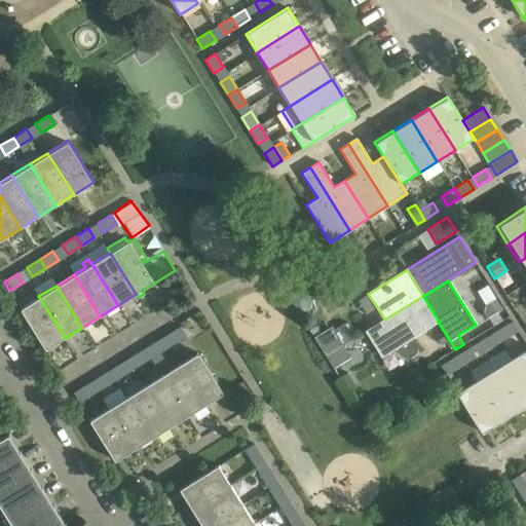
[(367,313),(377,307),(368,294),(359,300),(367,313)]
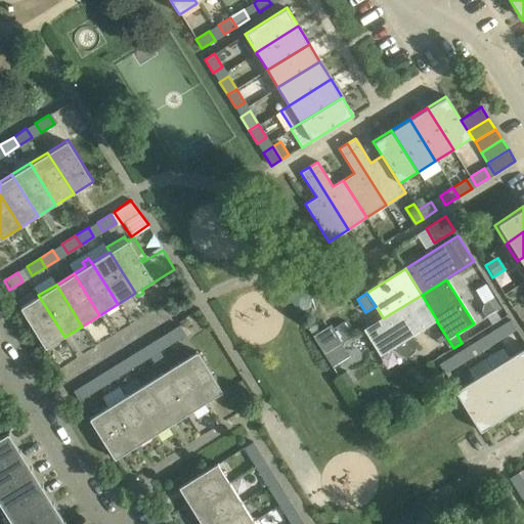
[(38,295),(19,307),(45,349),(64,337),(38,295)]
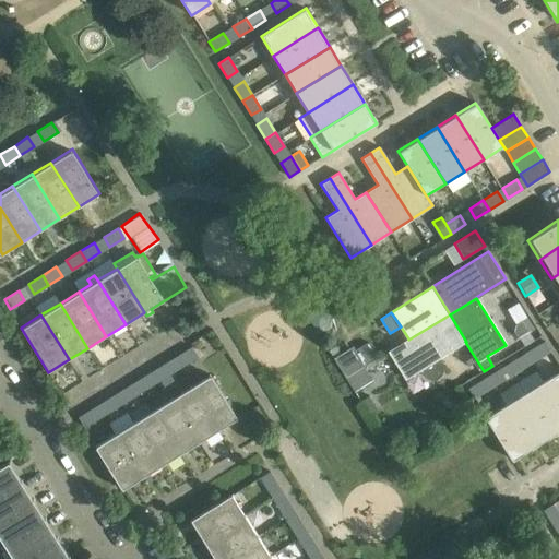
[(408,339),(388,352),(390,355),(393,360),(405,379),(419,370),(423,376),(427,379),(432,380),(439,379),(442,375),(444,368),(442,363),(439,357),(465,342),(466,342),(450,314),(408,340),(408,339)]
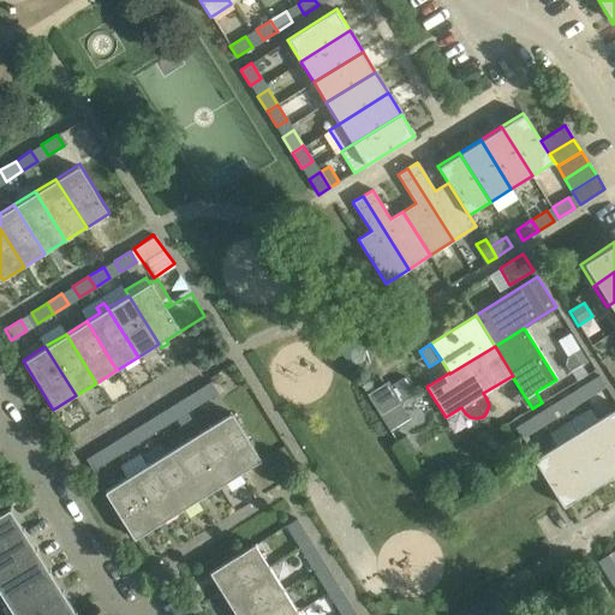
[(581,350),(580,350),(575,353),(583,364),(587,360),(581,350)]
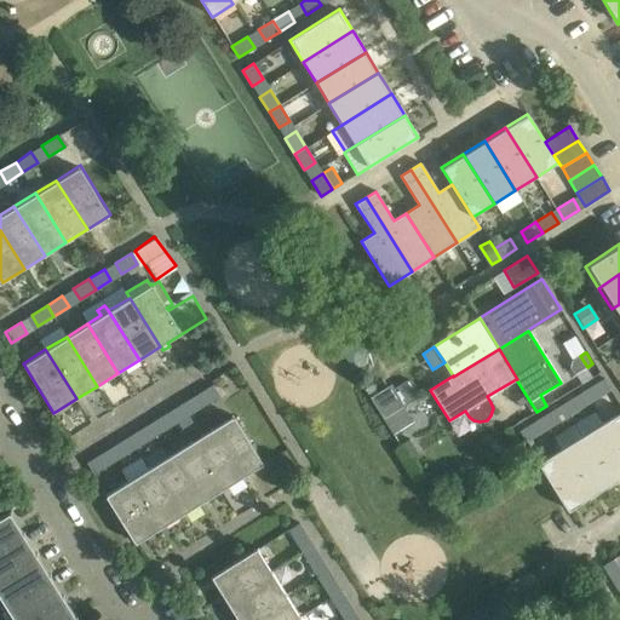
[(616,365),(613,360),(606,365),(609,369),(616,365)]
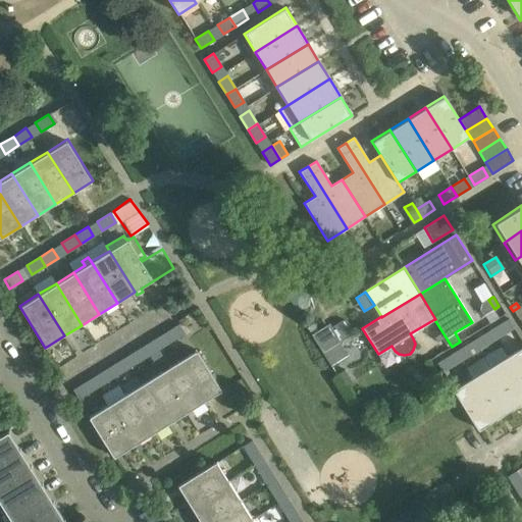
[(501,335),(514,327),(508,318),(494,326),(501,335)]
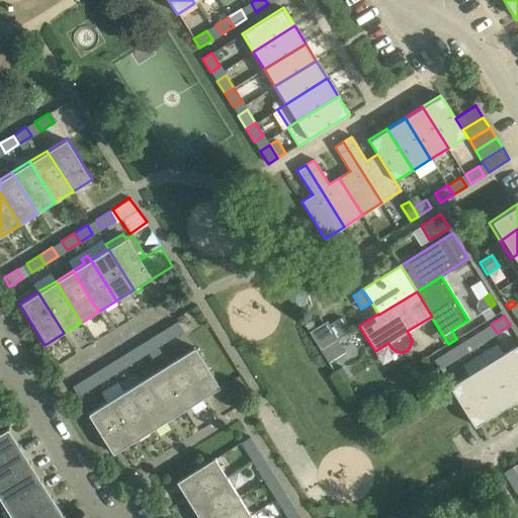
[(183,331),(178,322),(165,330),(170,339),(183,331)]
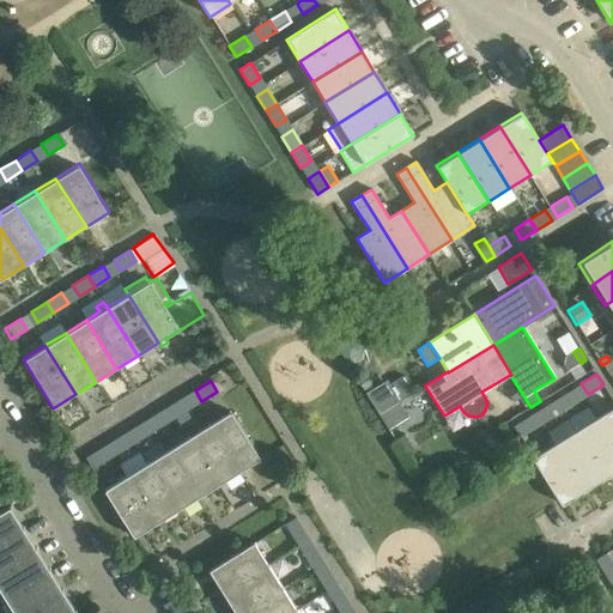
[(389,387),(370,399),(380,413),(399,401),(389,387)]
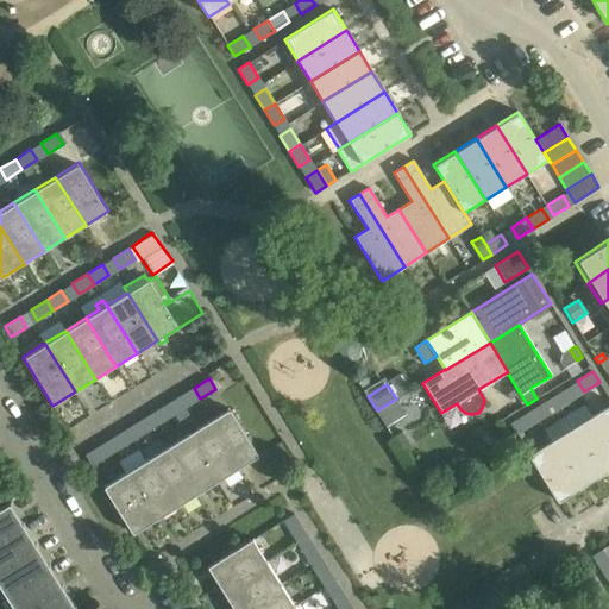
[(551,397),(558,408),(573,399),(566,388),(551,397)]
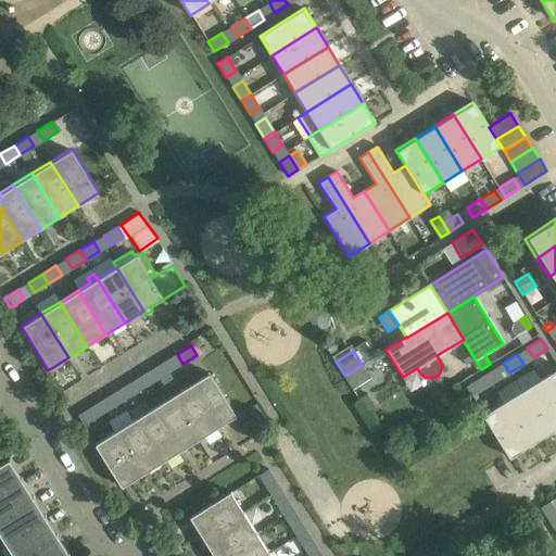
[(173,370),(167,361),(153,368),(159,378),(173,370)]
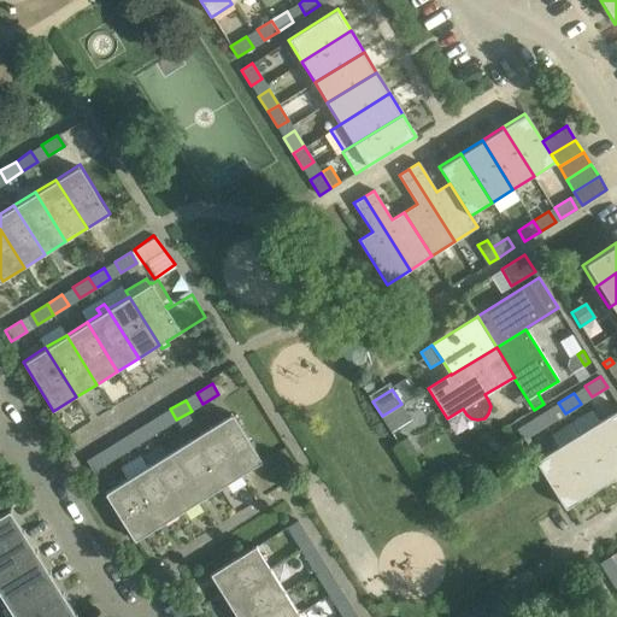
[(558,403),(544,412),(550,423),(565,413),(558,403)]
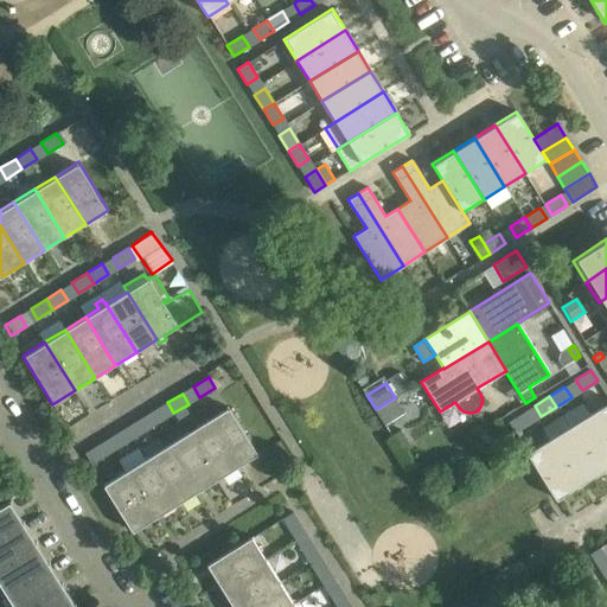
[(395,397),(376,409),(385,426),(404,414),(395,397)]
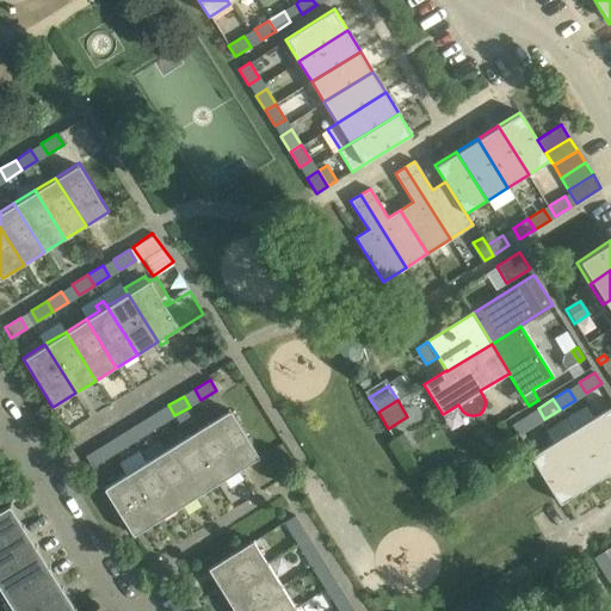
[(610,403),(593,415),(610,445),(610,403)]
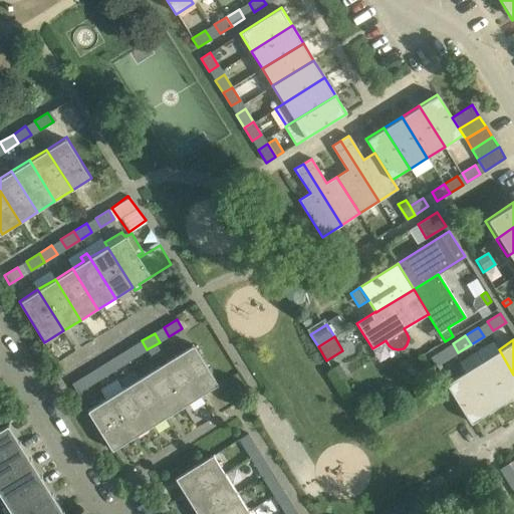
[(147,349),(142,340),(129,349),(134,358),(147,349)]
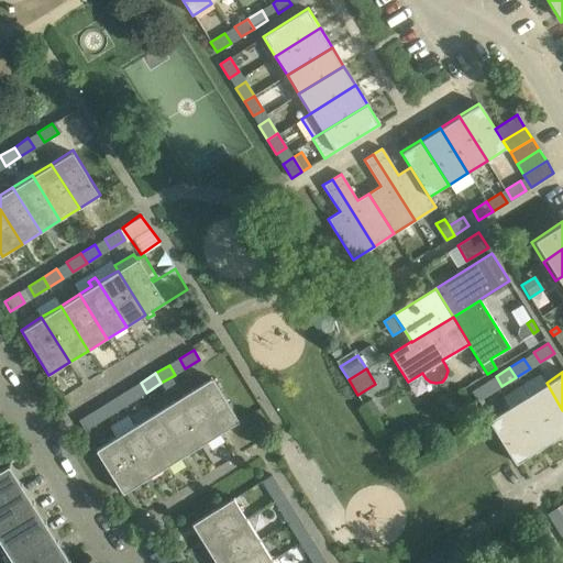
[(219,434),(239,421),(211,376),(191,389),(219,434)]
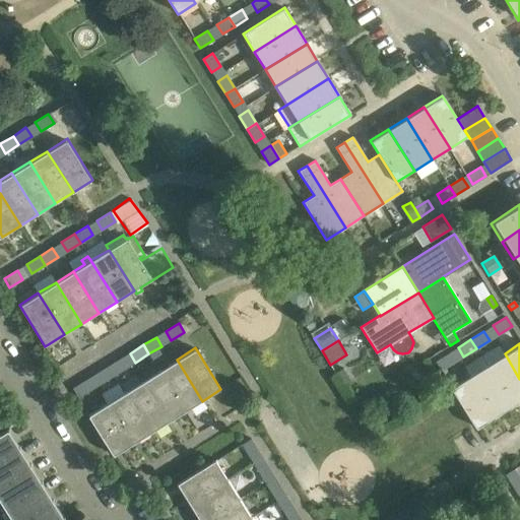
[(436,361),(441,370),(454,362),(449,352),(436,361)]
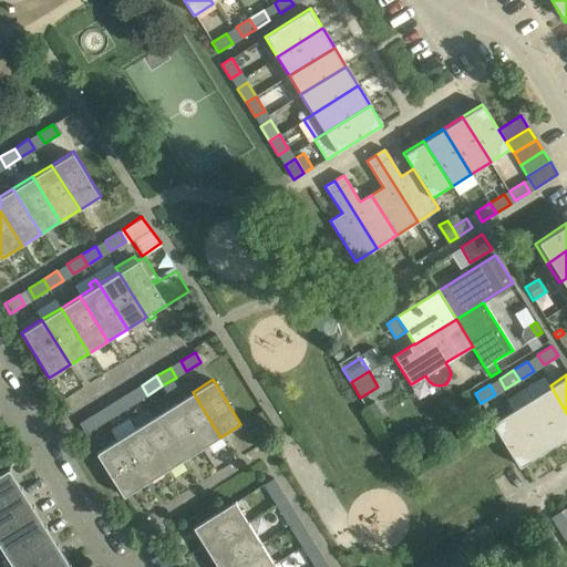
[(566,413),(550,385),(531,398),(559,443),(566,437),(566,413)]
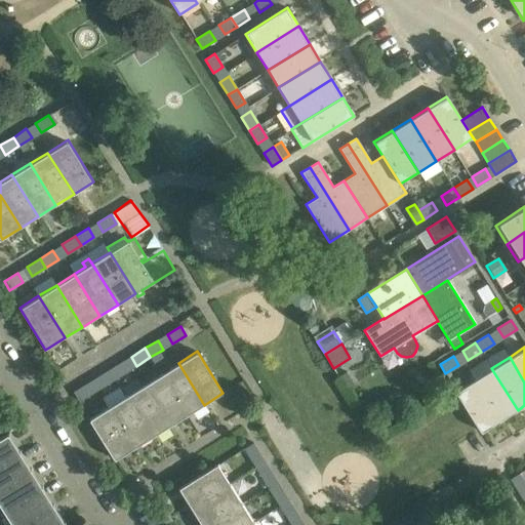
[(122,362),(109,370),(115,379),(127,371),(122,362)]
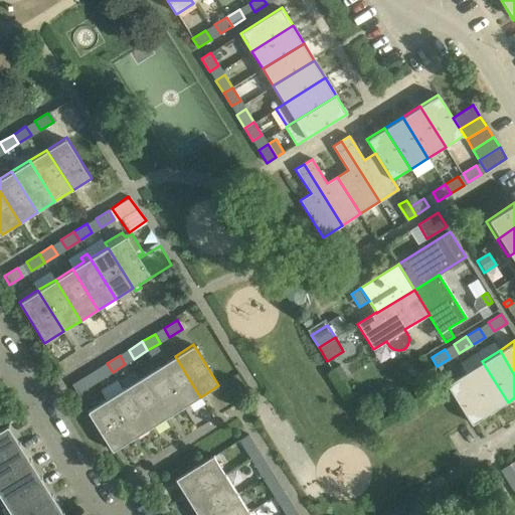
[(175,356),(157,367),(182,408),(200,397),(175,356)]
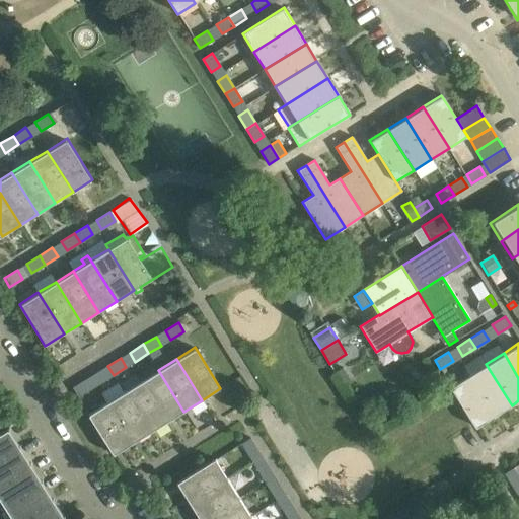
[(486,364),(468,375),(494,417),(512,405),(486,364)]
